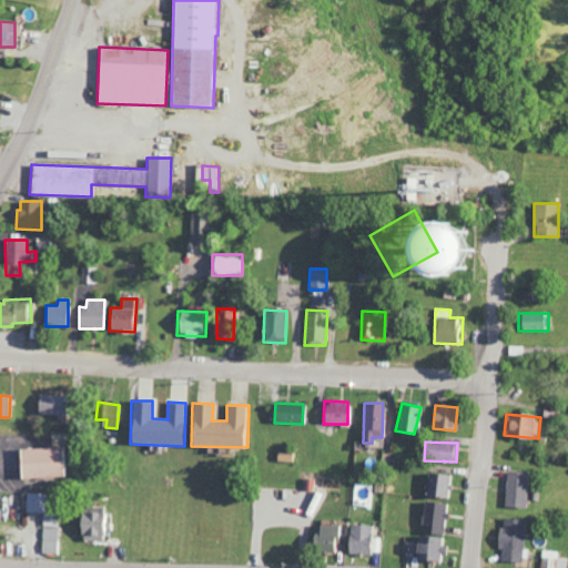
[(63,447),(18,448),(19,478),(64,476),(63,447)]
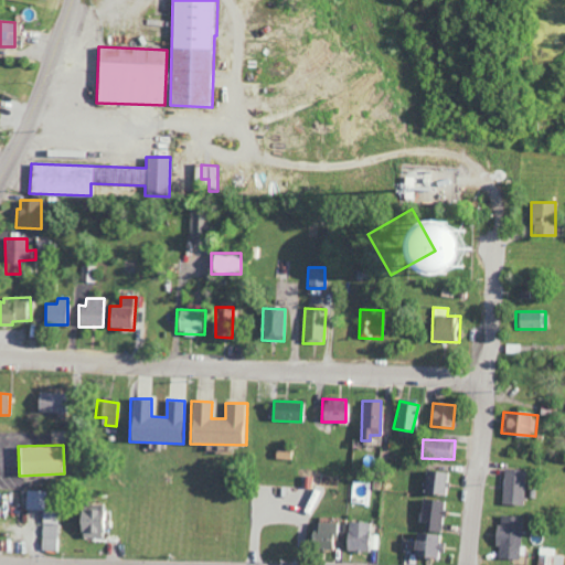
[(502,504),(524,505),(525,469),(503,469),(502,504)]
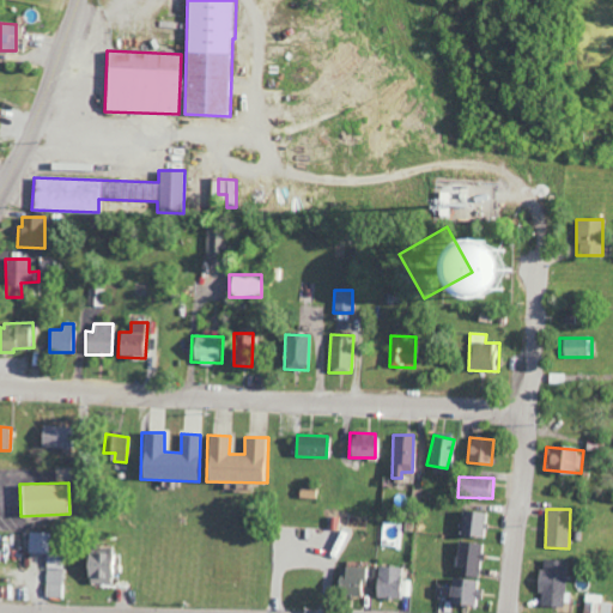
[(459,534),(484,539),(487,514),(462,510),(459,534)]
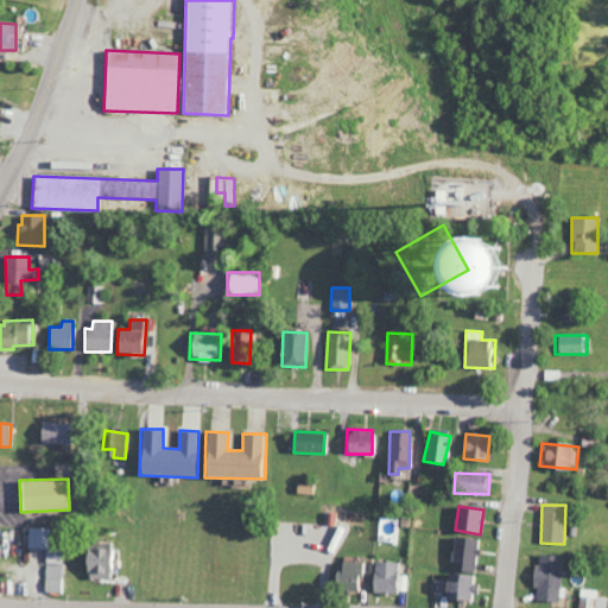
[(479,539),(455,537),(451,562),(457,562),(456,571),(474,574),(479,539)]
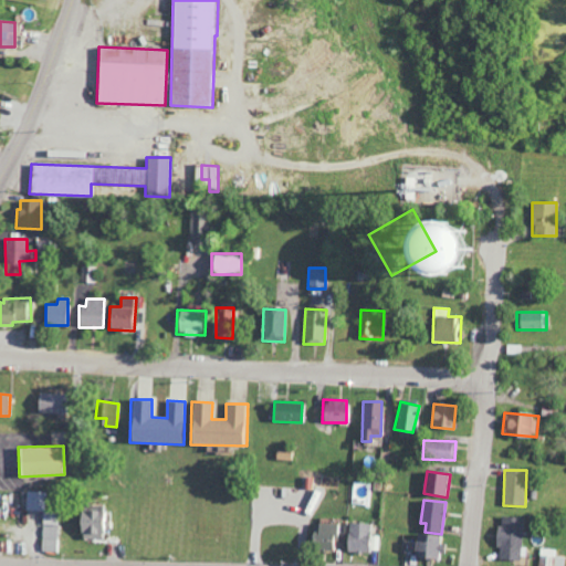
[(83,511),(77,511),(77,540),(105,538),(104,505),(83,505),(83,511)]
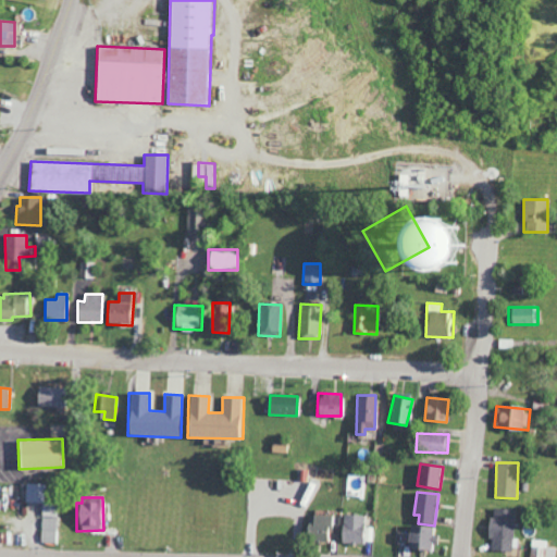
[(512,552),(514,509),(493,509),(493,519),(487,518),(486,537),(492,537),(491,552),(512,552)]
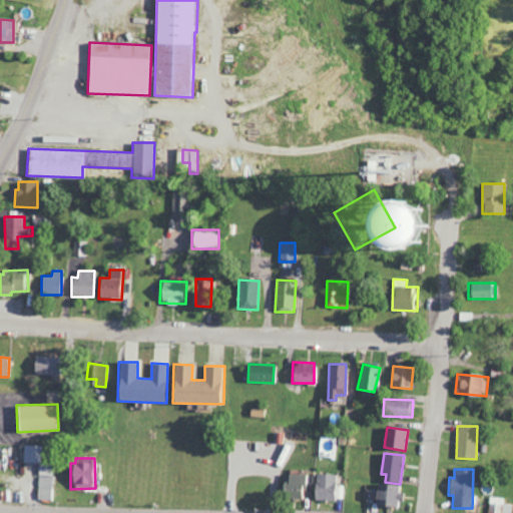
[(281,482),(281,499),(306,499),(305,474),(287,474),(288,481),(281,482)]
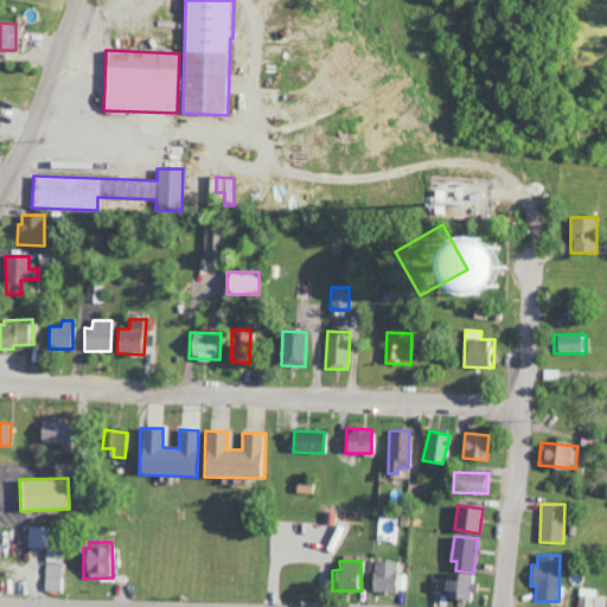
[(370,592),(396,593),(397,561),(371,561),(370,592)]
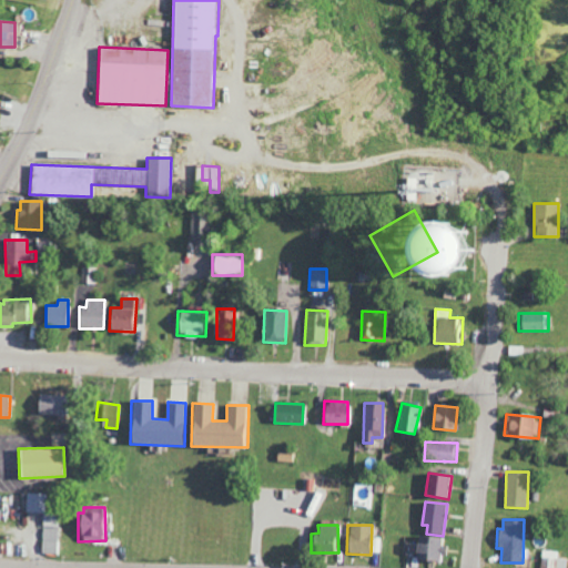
[(443,561),(444,537),(415,536),(414,559),(443,561)]
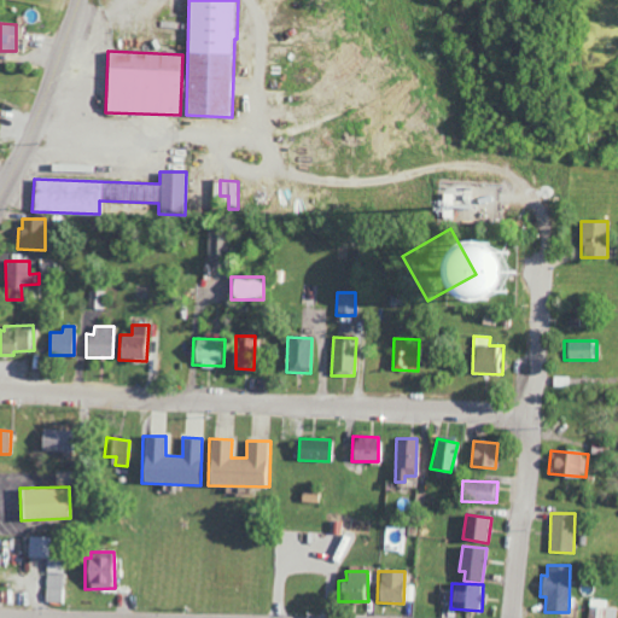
[(600,617),(616,617),(617,608),(607,608),(607,600),(590,599),(590,617),(601,617),(600,617)]
